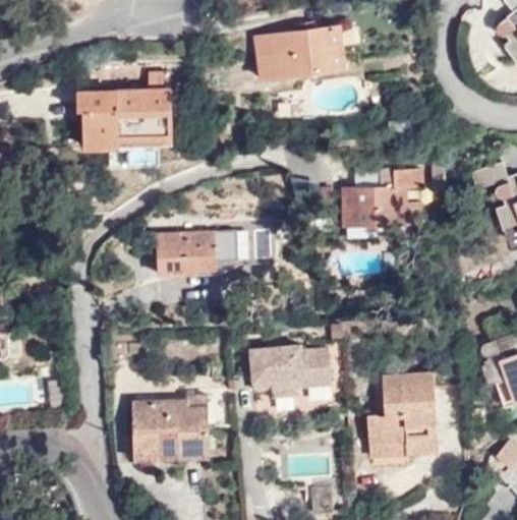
[(516,0),(507,0),(514,9),(516,11),(516,14),(512,19),(508,14),(498,23),(497,31),(502,35),(509,34),(512,38),(506,43),(516,57),(516,0)]
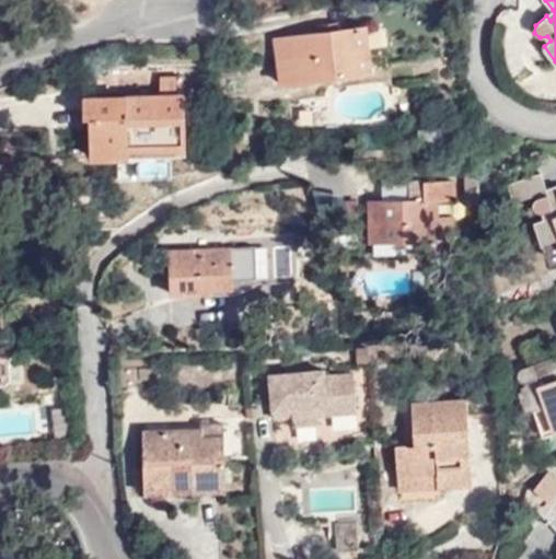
[(555,15),(555,12),(553,10),(546,15),(551,21),(555,15)]
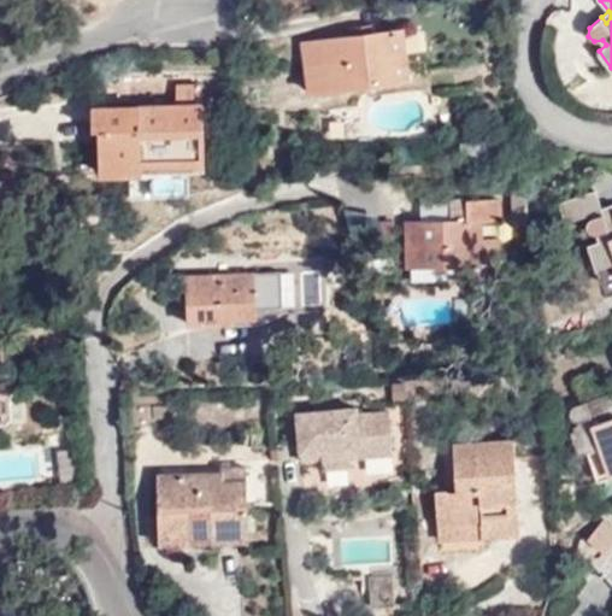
[(306,93),(406,81),(400,30),(300,44),(306,93)]
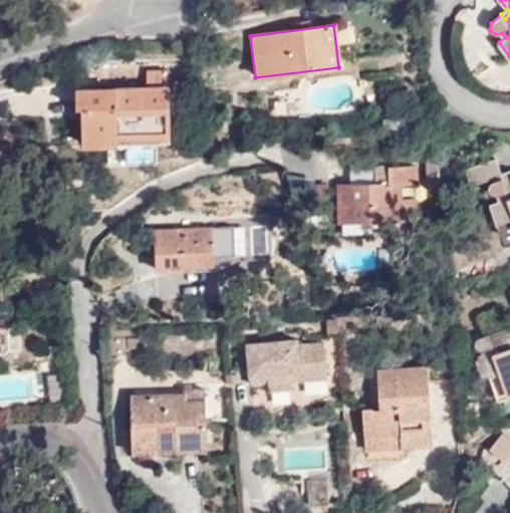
[(163,82),(163,70),(142,69),(142,81),(163,82)]
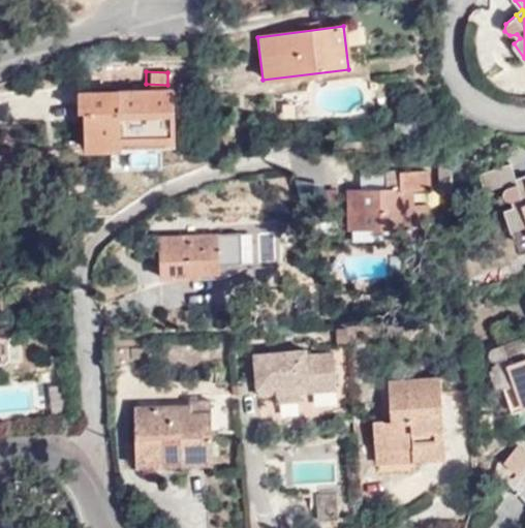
[(175,138),(173,90),(79,92),(79,111),(84,111),(86,149),(122,149),(121,141),(175,138)]
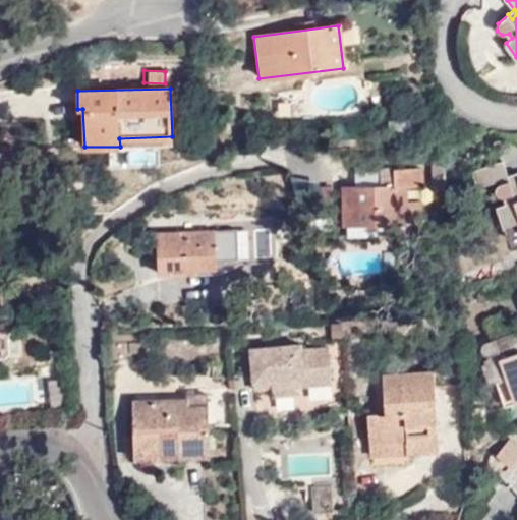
[(497,206),(503,223),(516,219),(516,181),(511,184),(508,173),(503,159),(471,169),(477,185),(500,177),(501,181),(497,182),(495,188),(499,193),(504,194),(506,203),(497,206)]
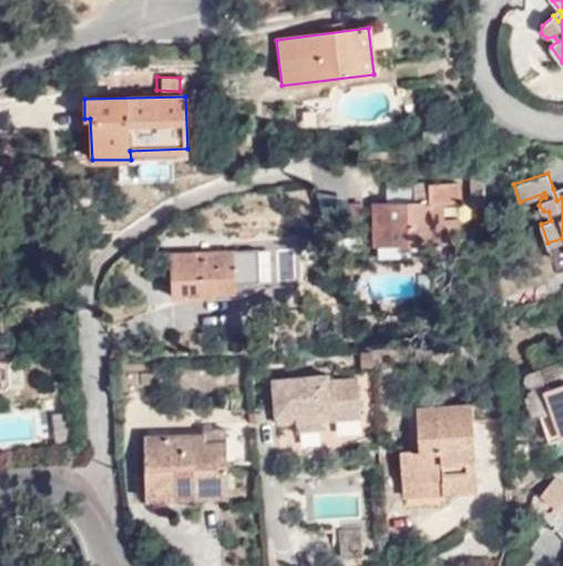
[(460,199),(460,183),(427,183),(428,201),(371,203),(372,243),(443,242),(441,202),(460,199)]
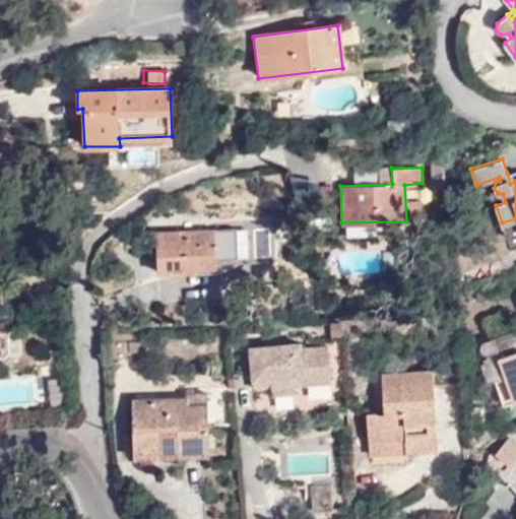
[(515,169),(507,173),(510,184),(515,181),(515,169)]
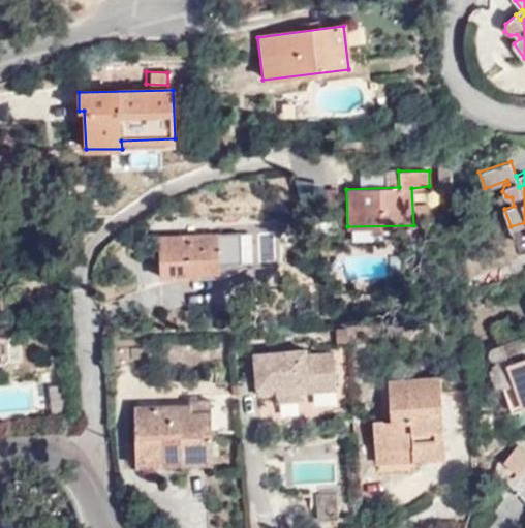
[(524,222),(511,226),(515,240),(524,237),(524,222)]
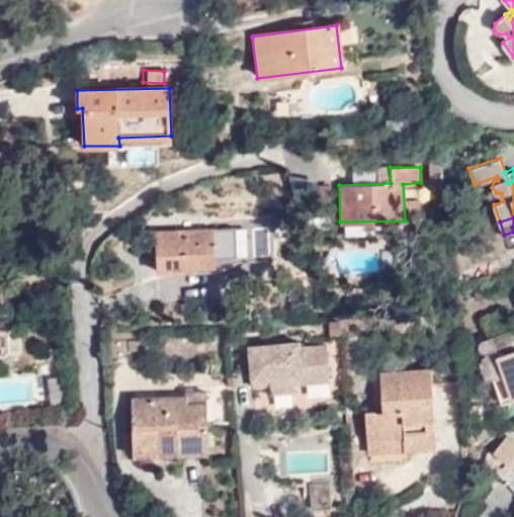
[(192,270),(213,269),(212,260),(236,260),(253,260),(252,231),(235,231),(155,233),(156,273),(192,272),(192,270)]
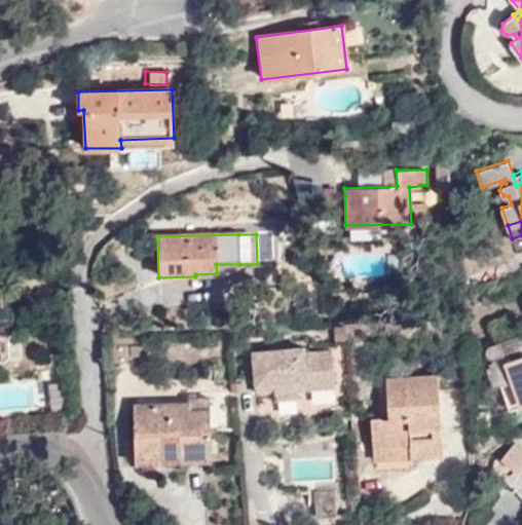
[(521,304),(520,305),(521,311),(521,331),(479,344),(491,384),(498,381),(502,395),(521,388),(521,304)]
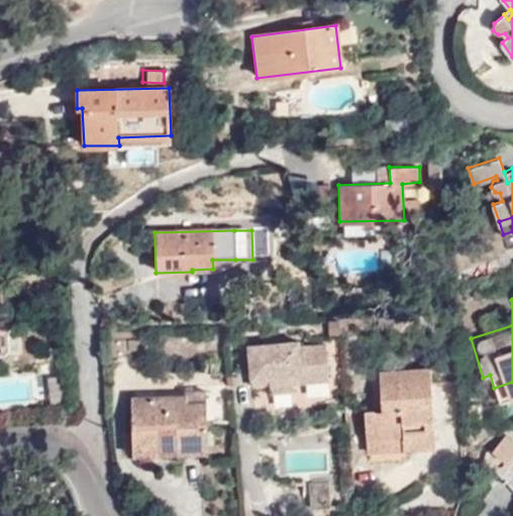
[(292,390),(292,383),(292,375),(299,375),(299,382),(327,380),(324,344),(297,346),(296,340),(245,344),(249,386),(268,386),(268,392),(292,390)]
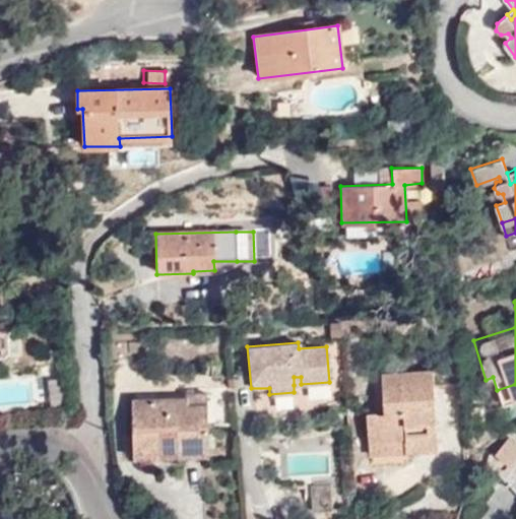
[(366,416),(367,435),(404,433),(406,454),(437,452),(433,372),(380,375),(383,416),(366,416)]
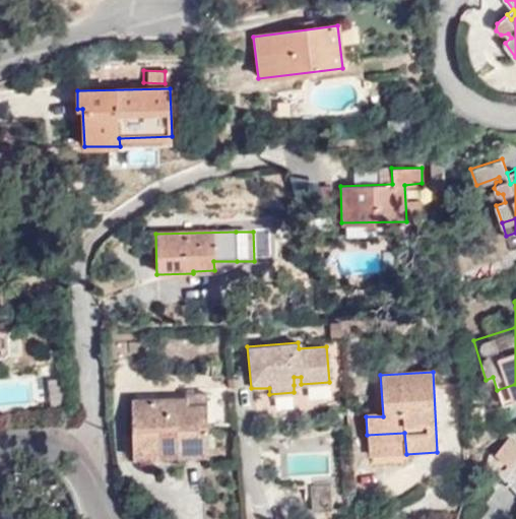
[(515,384),(497,390),(502,403),(515,398),(515,384)]
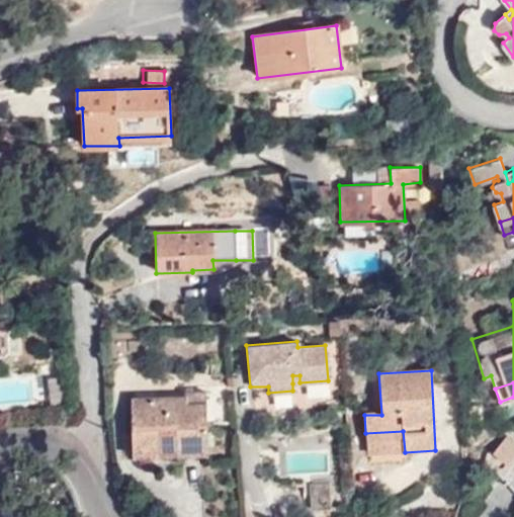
[(208,455),(203,388),(183,389),(184,394),(132,397),(134,459),(208,455)]
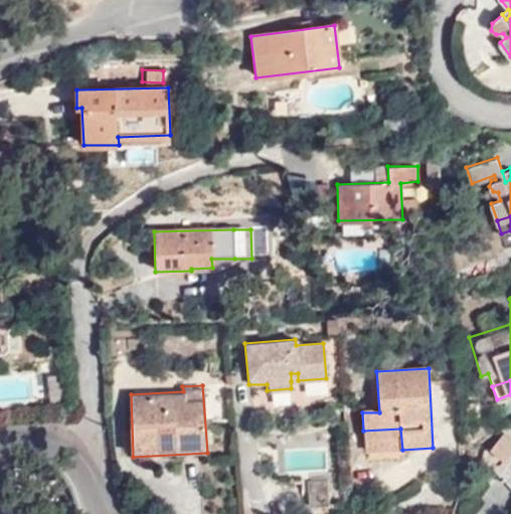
[(400,429),(363,431),(364,452),(402,450),(400,429)]
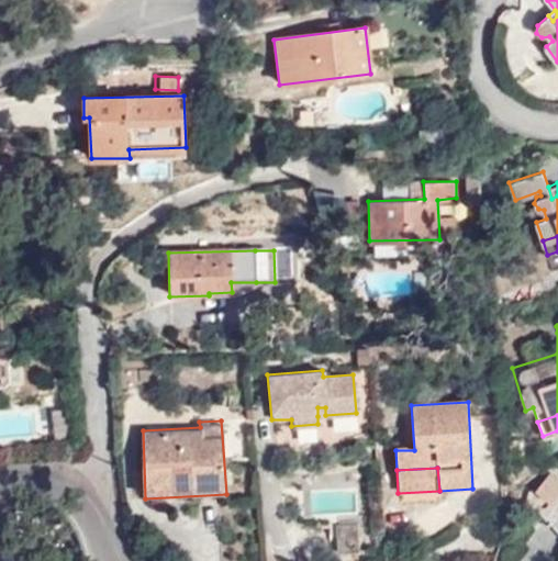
[(549,500),(557,487),(557,480),(549,471),(534,489),(549,500)]
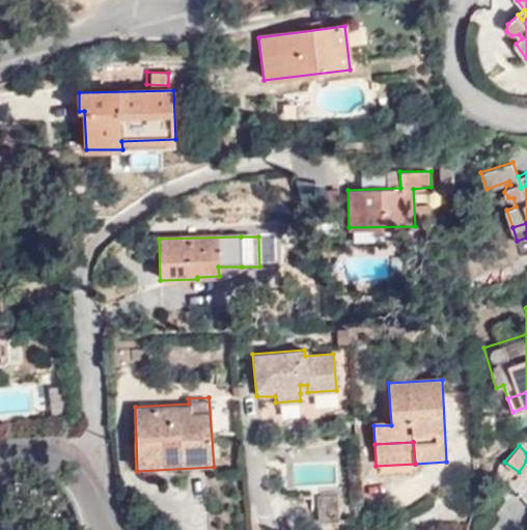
[(335,494),(314,496),(317,523),(337,521),(335,494)]
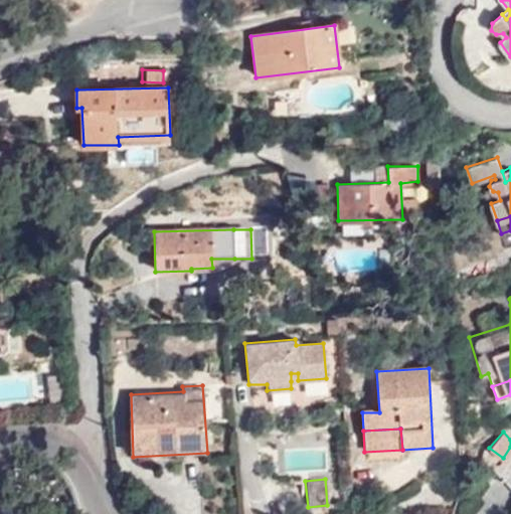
All buildings are outlined.
